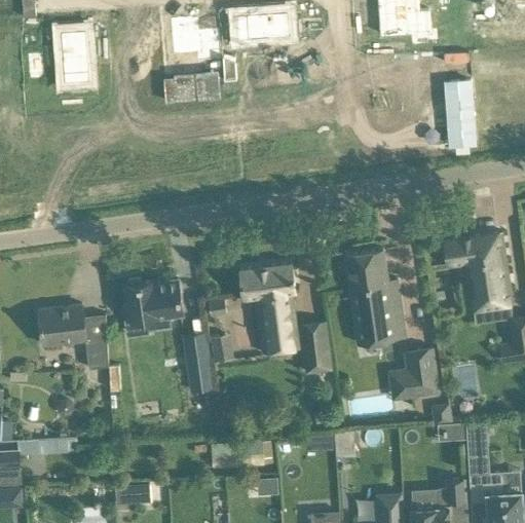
[(377,0),(378,13),(429,10),(429,9),(420,9),(418,0),(377,0)]
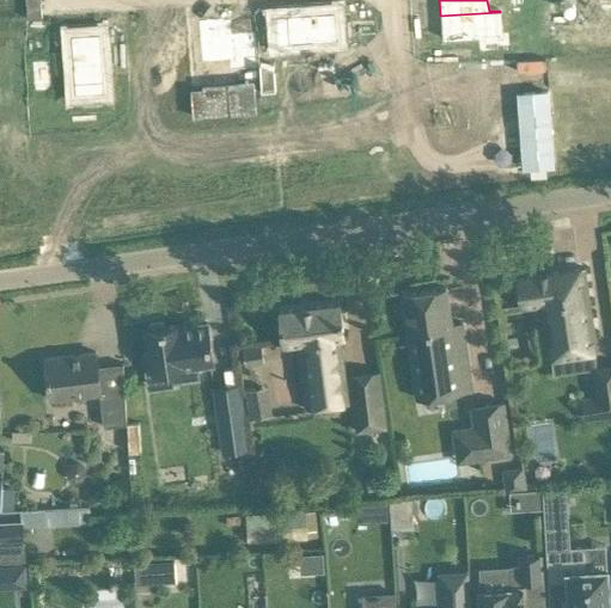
[(334,12),(274,17),(276,47),(336,42),(334,12)]
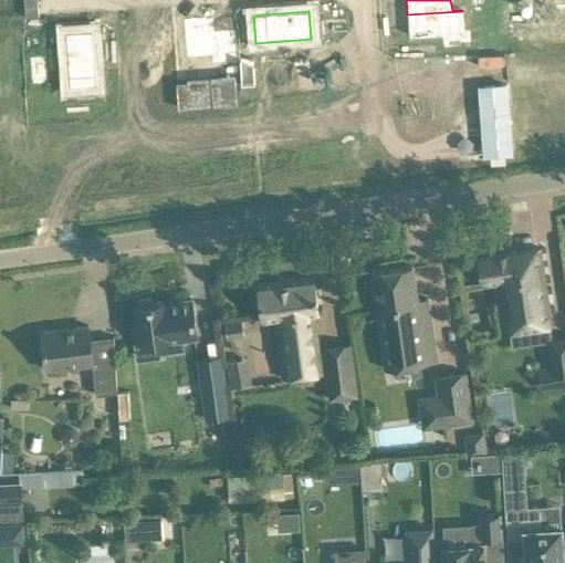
[(462,11),(407,14),(409,40),(441,38),(442,51),(470,49),(469,33),(464,33),(462,11)]
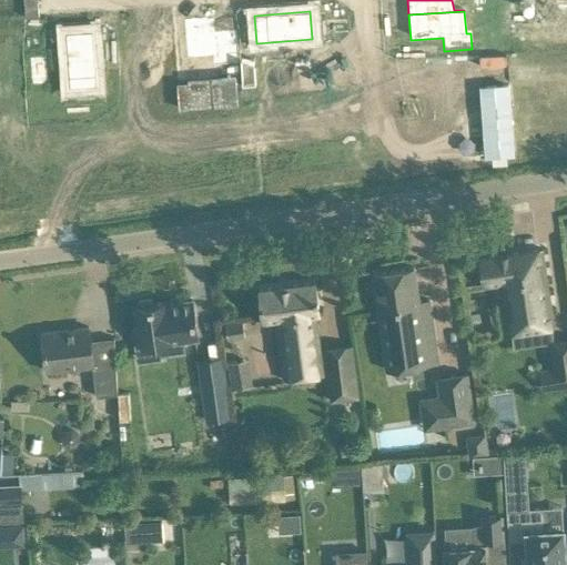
[(213,19),(182,21),(185,61),(212,59),(213,68),(239,67),(239,61),(236,32),(214,34),(213,19)]
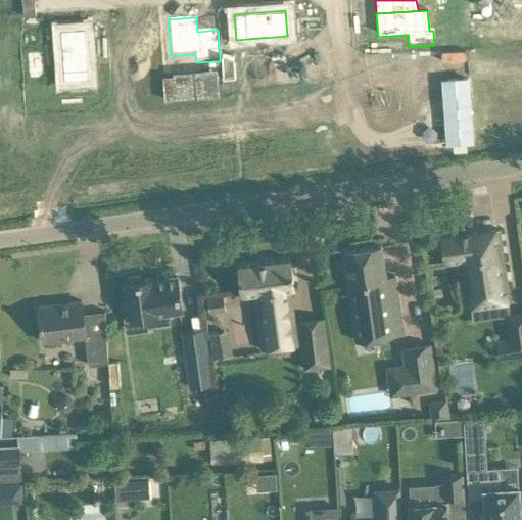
[(85,29),(59,31),(63,82),(88,80),(85,29)]
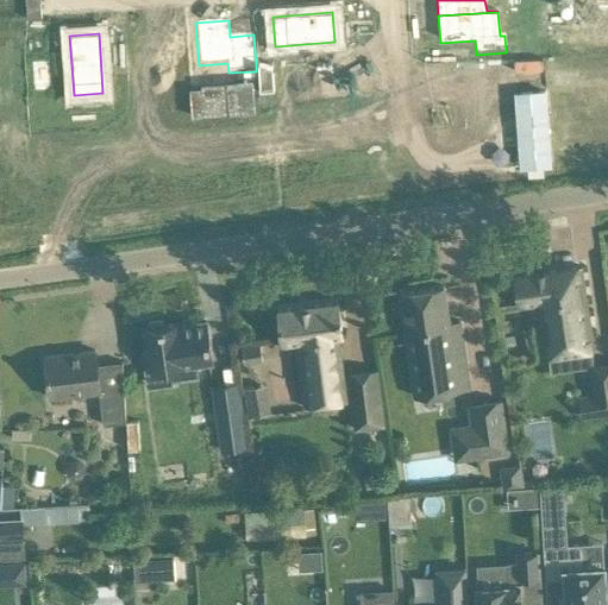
[(273,64),(256,65),(256,71),(258,95),(270,94),(275,94),(273,64)]
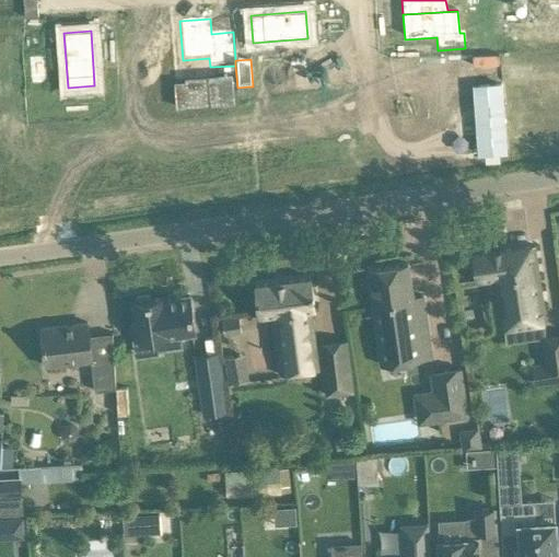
[(187,83),(176,84),(178,111),(228,106),(225,77),(187,80),(187,83)]
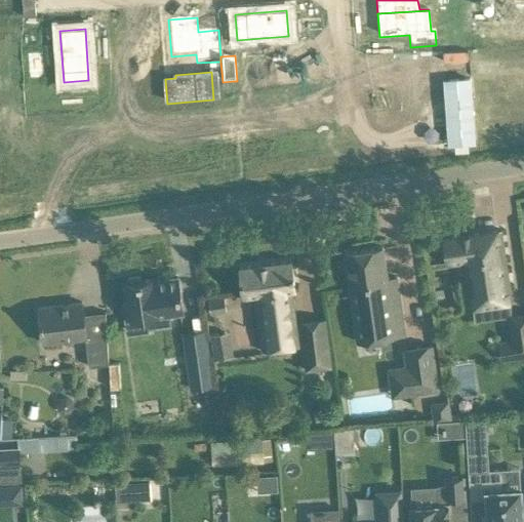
[(464,263),(471,311),(512,305),(500,232),(442,241),(446,265),(464,263)]
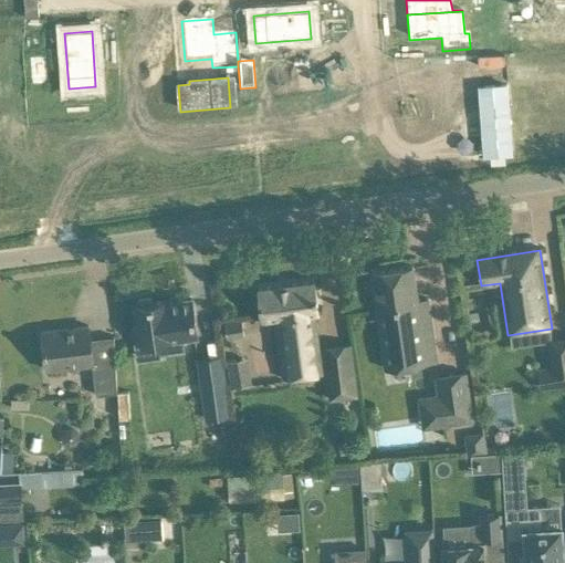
[(372,274),(385,372),(437,364),(427,301),(417,303),(411,269),(372,274)]
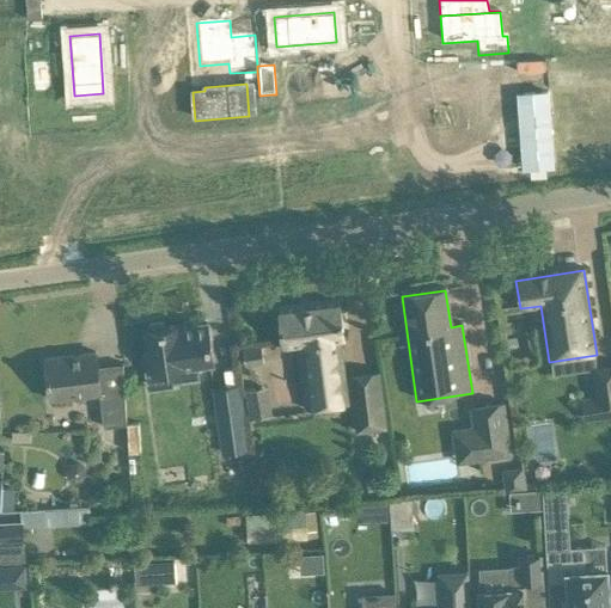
[(277,314),(282,348),(297,345),(305,412),(348,406),(340,339),(344,339),(340,306),(277,314)]
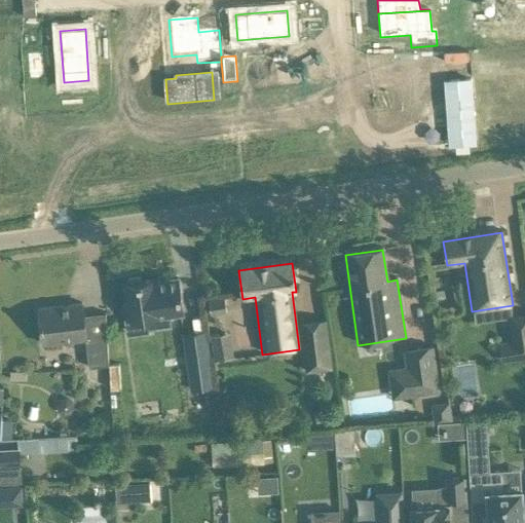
[(127,281),(127,286),(124,286),(126,304),(122,305),(124,318),(128,318),(129,323),(145,321),(147,332),(171,328),(169,316),(183,314),(178,281),(154,284),(154,282),(140,284),(140,279),(127,281)]
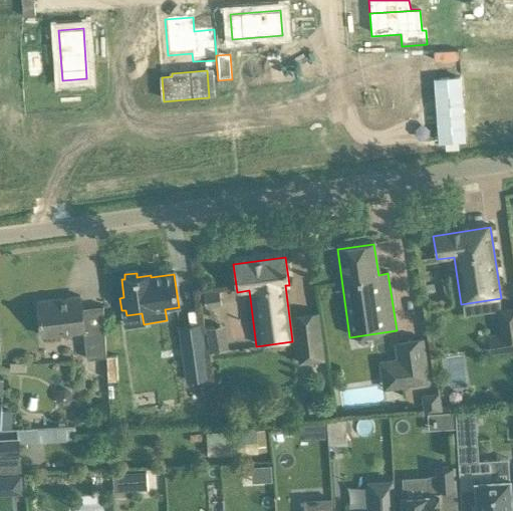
[(221,307),(219,293),(203,296),(204,299),(199,299),(200,307),(205,307),(205,309),(221,307)]
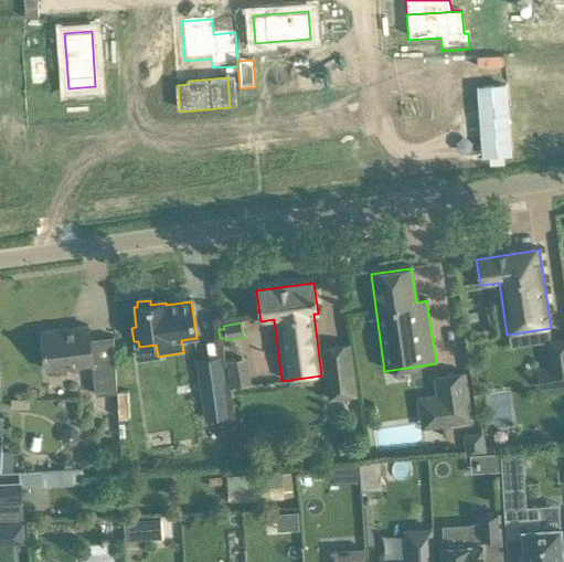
[(41,333),(44,356),(45,371),(93,366),(88,328),(41,333)]
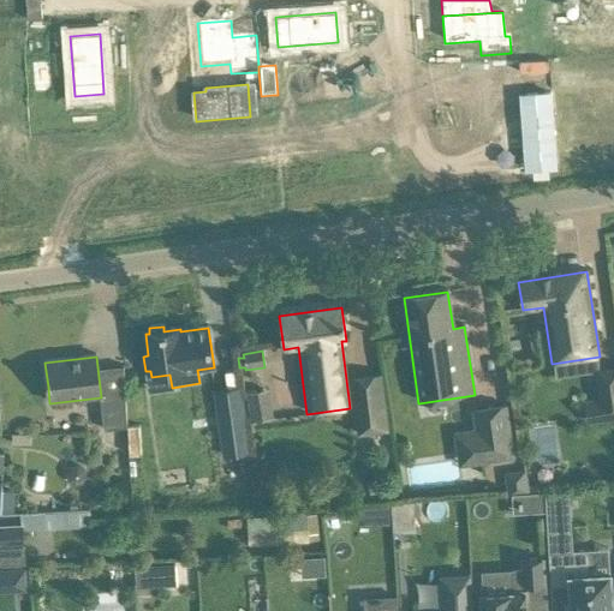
[(613,369),(595,372),(600,405),(613,402),(613,369)]
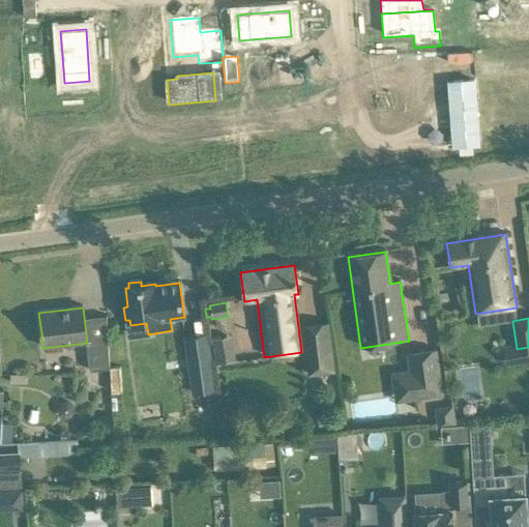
[(210,341),(214,364),(231,362),(227,338),(210,341)]
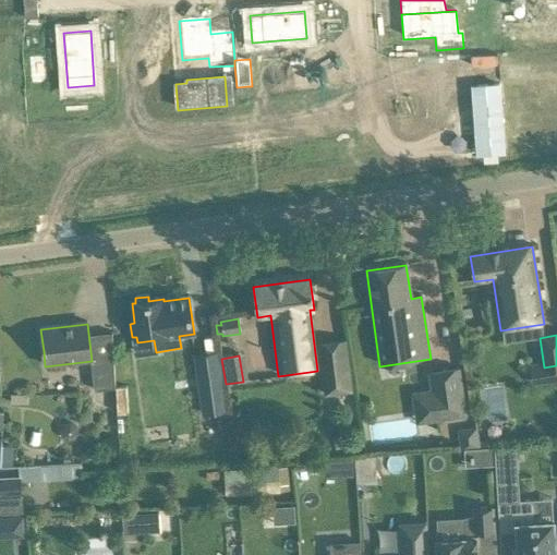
[(322,370),(325,396),(351,393),(348,365),(322,370)]
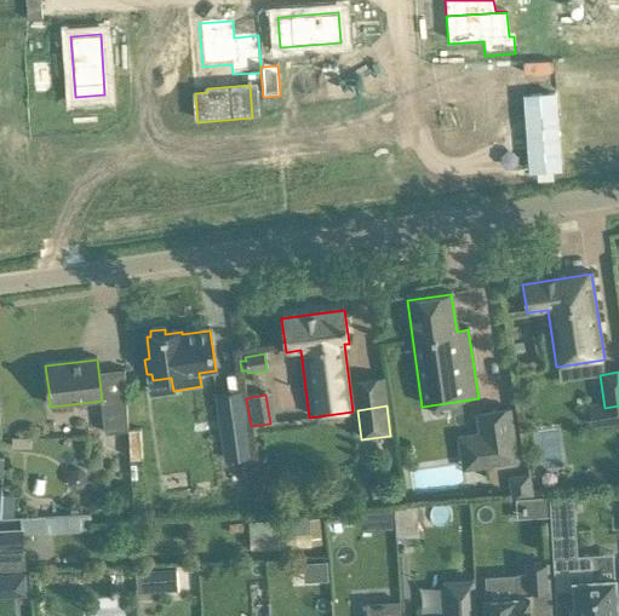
[(127,432),(126,408),(101,410),(104,435),(127,432)]
